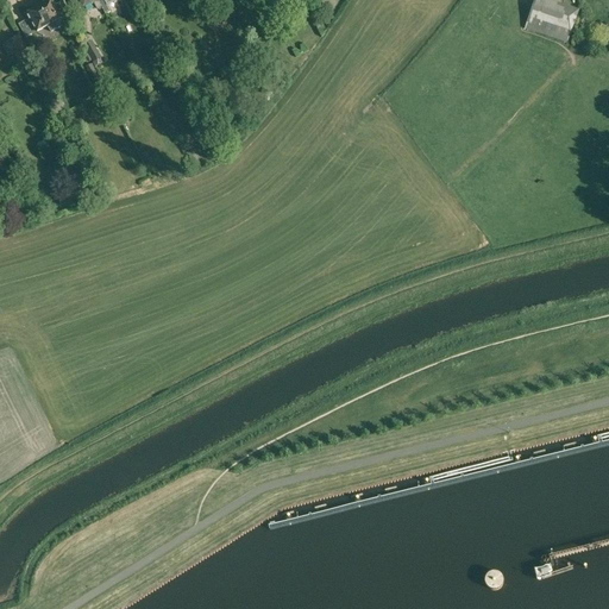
[(18,25),(26,38),(35,33),(48,26),(51,33),(66,25),(52,0),(25,14),(27,20),(18,25)]
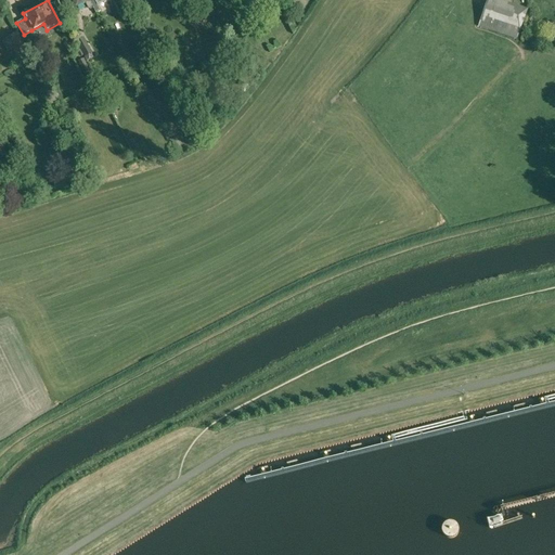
[(89,9),(92,7),(93,7),(89,0),(73,0),(77,7),(84,3),(85,5),(86,4),(89,9)]
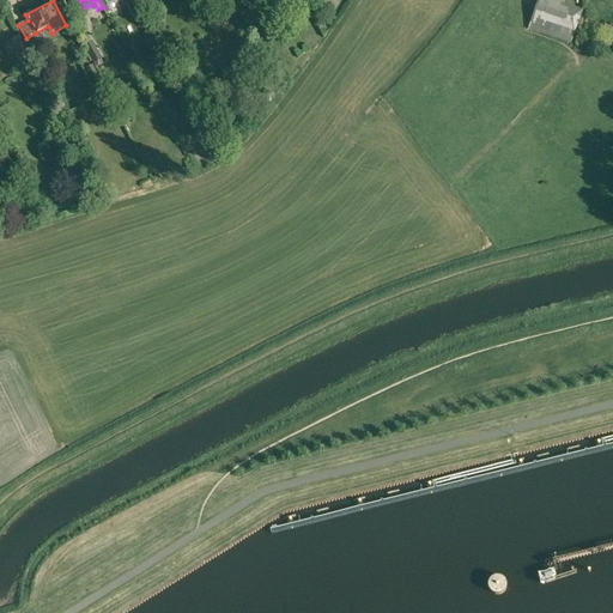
[(98,0),(103,7),(102,7),(107,16),(113,13),(104,0),(98,0)]
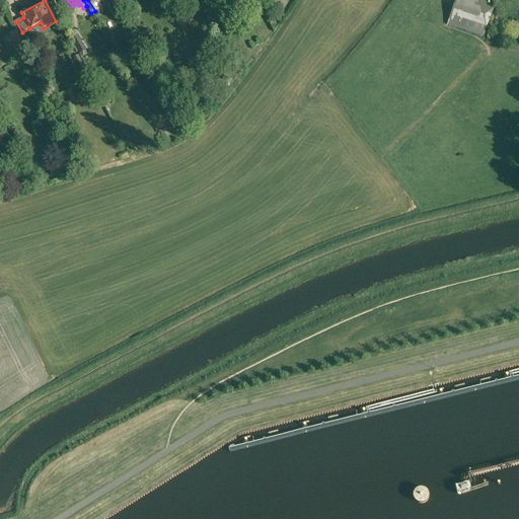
[(455,0),(447,25),(484,38),(494,8),(467,0),(455,0)]
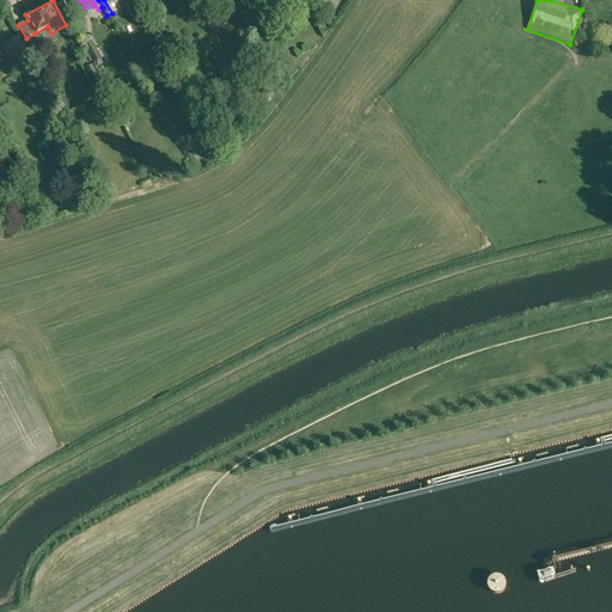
[(145,25),(146,29),(151,26),(148,24),(150,23),(142,10),(134,14),(142,26),(145,25)]
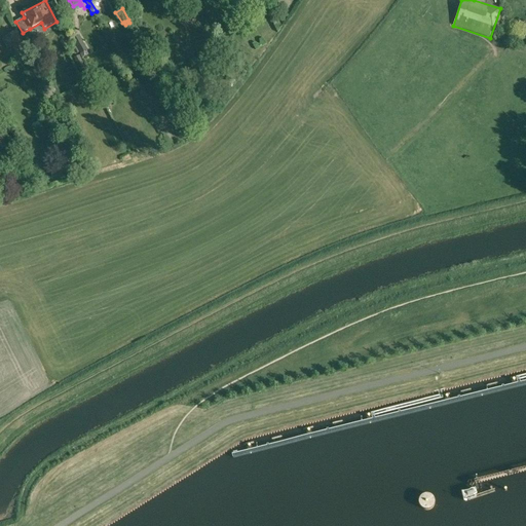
[(10,47),(17,60),(26,55),(19,43),(22,42),(16,32),(2,39),(8,49),(10,47)]
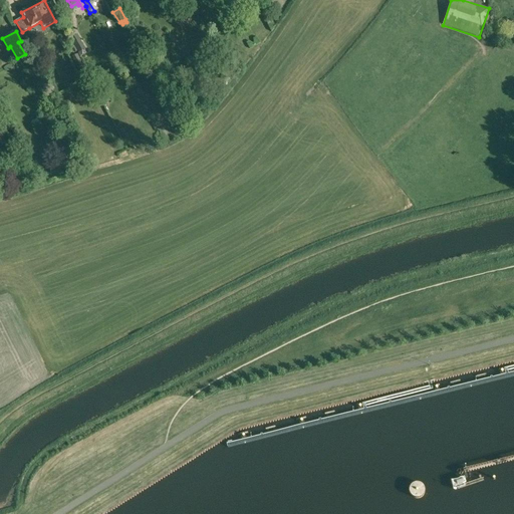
[(70,38),(78,51),(86,46),(78,33),(70,38)]
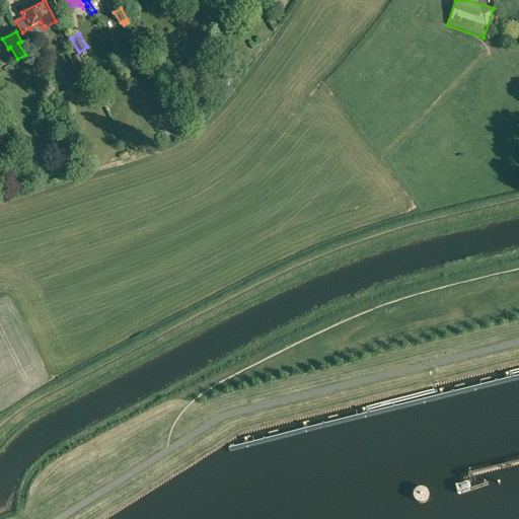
[(83,66),(78,55),(73,57),(78,68),(83,66)]
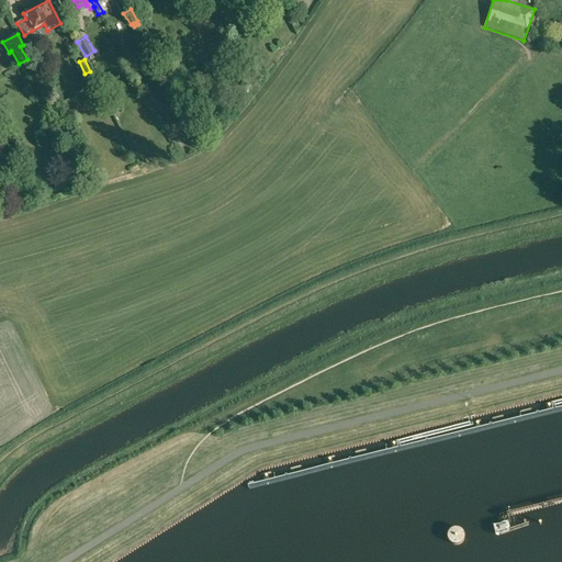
[(109,103),(114,114),(122,111),(116,100),(109,103)]
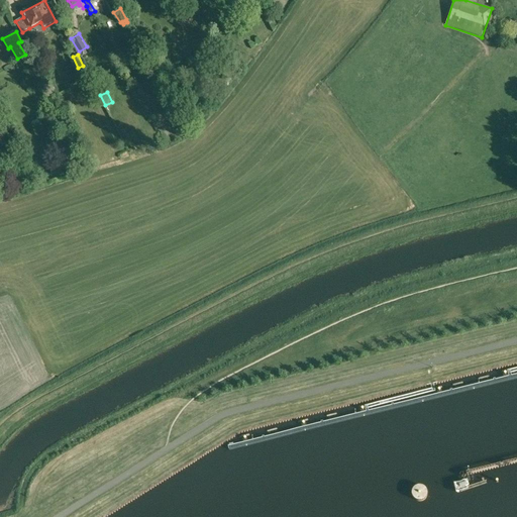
[(172,108),(166,111),(170,119),(176,116),(172,108)]
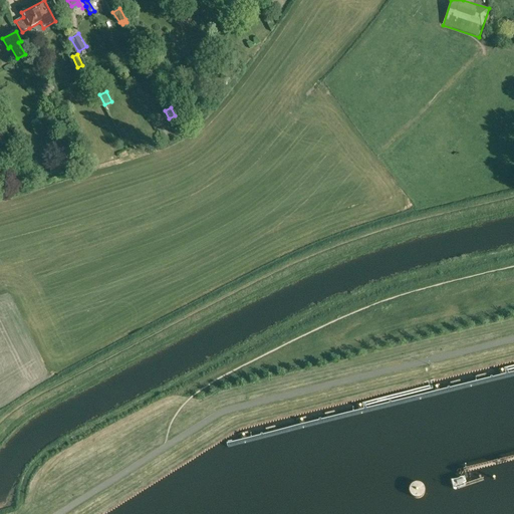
[(65,148),(69,156),(80,149),(76,142),(65,148)]
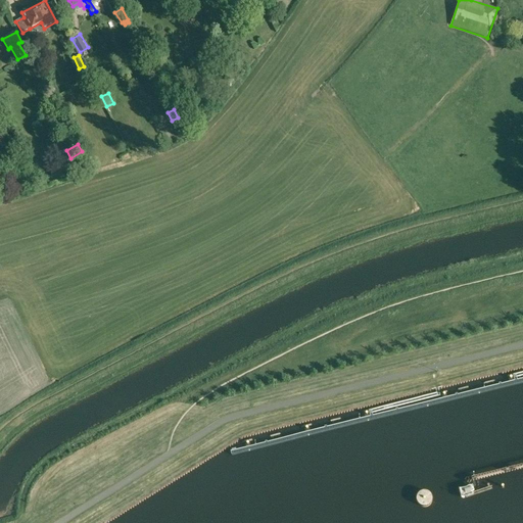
[(466,497),(465,493),(474,491),(473,484),(464,486),(460,487),(459,488),(461,498),(466,497)]
